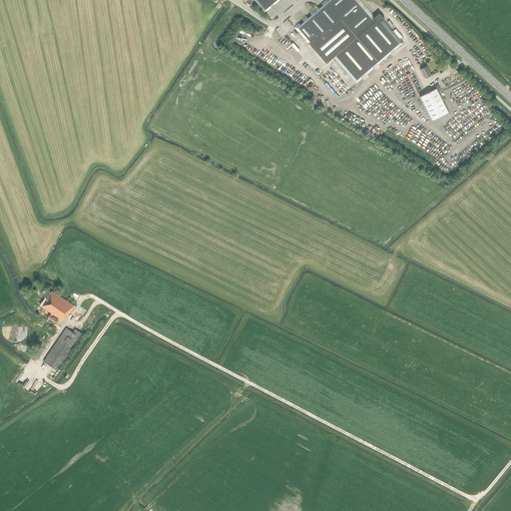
[(254,0),(261,8),(270,0),(254,0)]
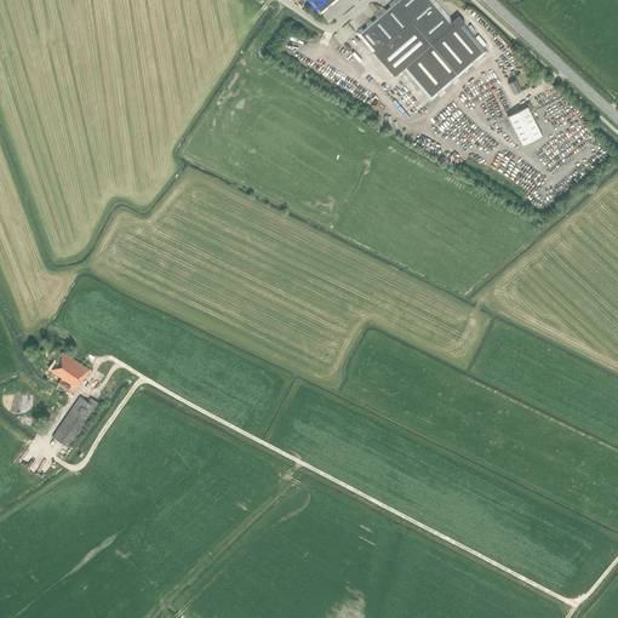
[(390,0),(387,3),(388,4),(384,7),(383,7),(373,15),(375,16),(370,19),(368,18),(364,23),(365,24),(361,28),(360,27),(358,29),(354,32),(393,74),(401,67),(429,99),(485,50),(461,22),(463,19),(456,13),(450,19),(447,16),(446,17),(442,12),(442,11),(433,0),(390,0)]
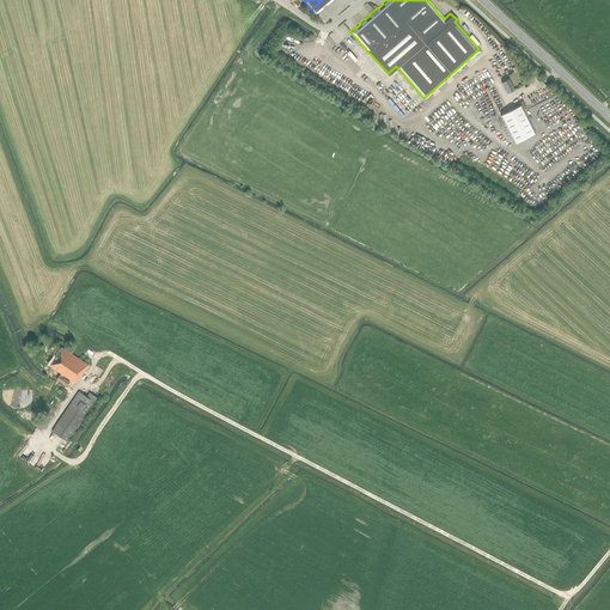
[(512,87),(507,77),(500,80),(505,91),(512,87)]
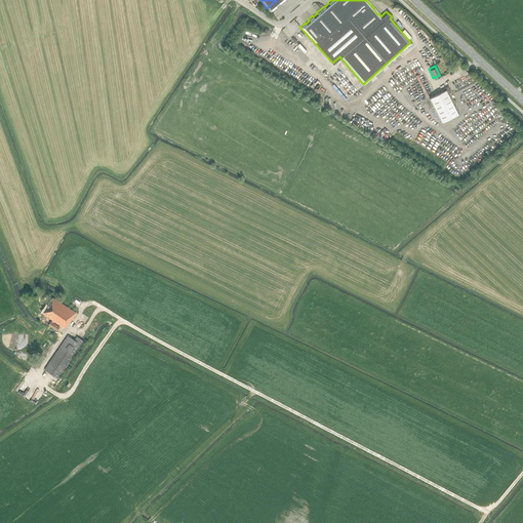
[(428,94),(417,71),(414,73),(425,95),(428,94)]
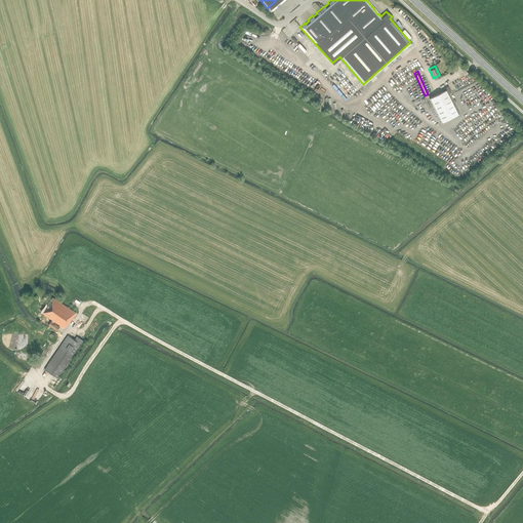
[(441,89),(428,96),(439,120),(457,111),(447,91),(449,90),(446,84),(440,87),(441,89)]
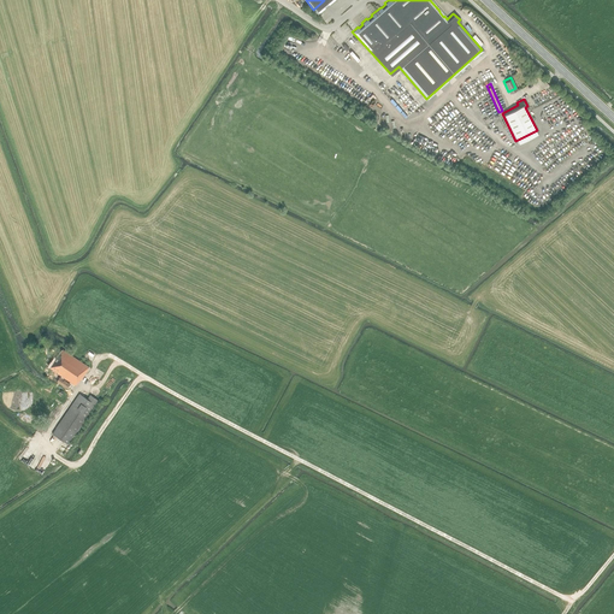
[(60,347),(52,359),(47,366),(53,370),(54,369),(55,370),(54,371),(74,383),(77,378),(77,379),(87,365),(60,347)]
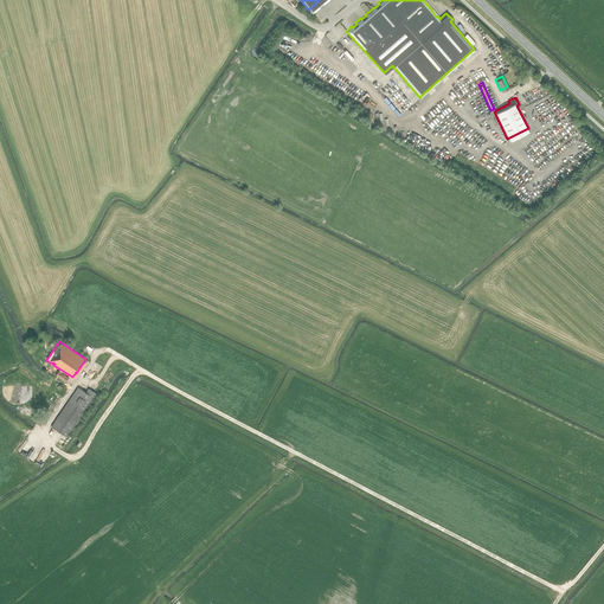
[(63,379),(66,376),(57,368),(53,373),(63,379)]
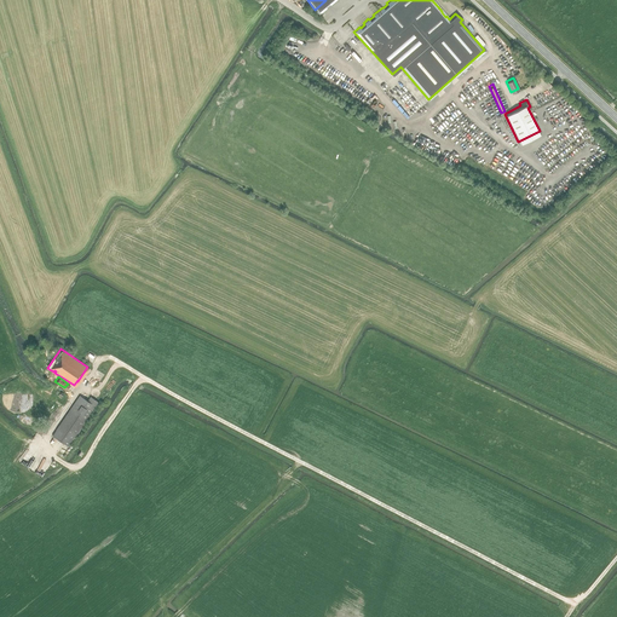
[(67,444),(97,401),(88,395),(86,398),(78,393),(50,433),(67,444)]
